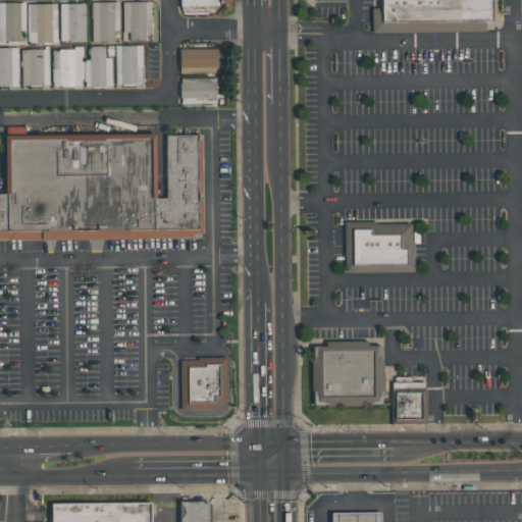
[(207,6),(207,12),(181,12),(181,7),(179,7),(179,0),(215,0),(216,5),(207,6)]
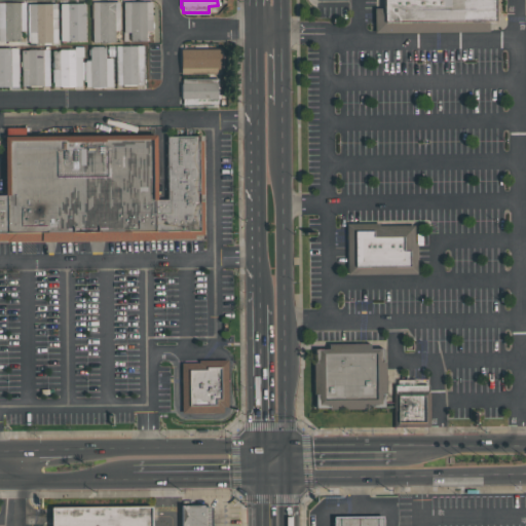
[(384,0),(495,0),(495,22),(385,21),(384,0)]
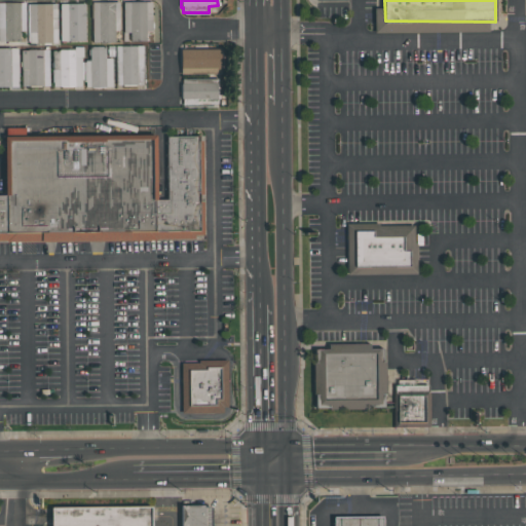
[(58,3),(0,2),(0,41),(21,42),(21,31),(28,31),(28,43),(57,43),(58,3)]
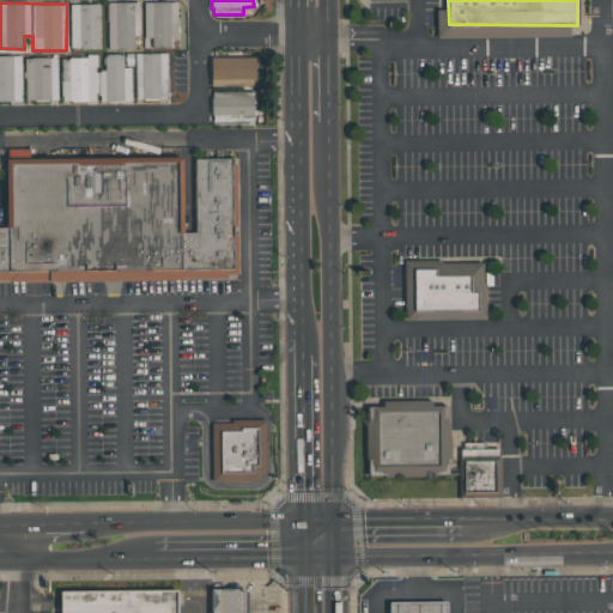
[(139,2),(107,2),(108,49),(134,49),(134,35),(139,35),(139,2)]
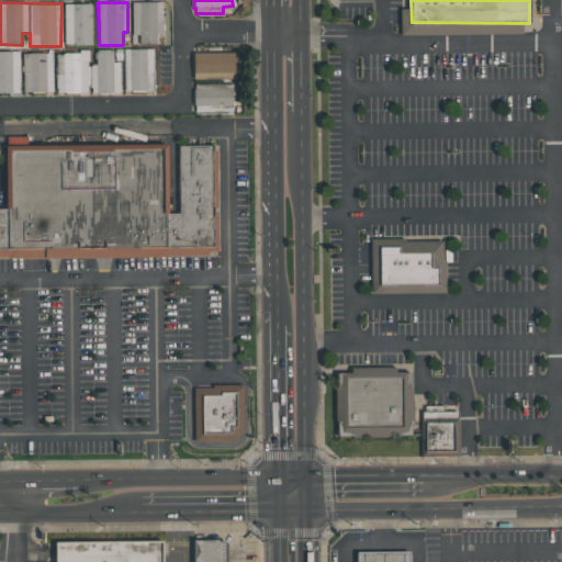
[(163,2),(132,2),(132,34),(141,34),(141,44),(156,44),(156,34),(163,34),(163,2)]
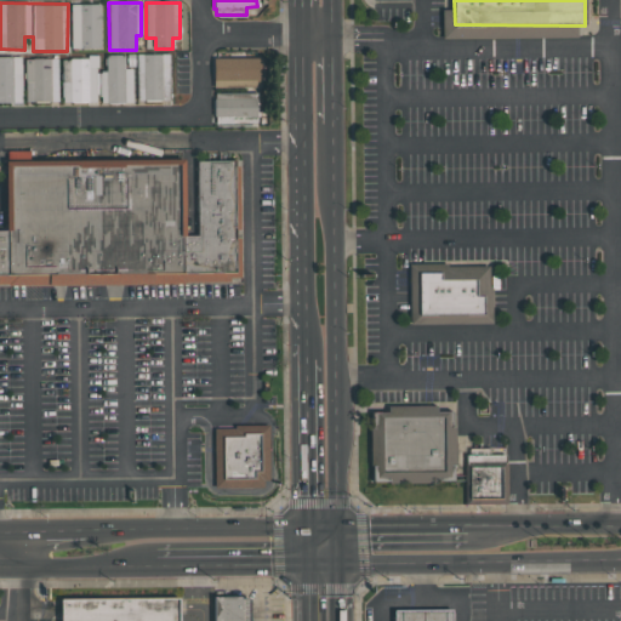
[(101,5),(70,5),(72,50),(102,49),(101,5)]
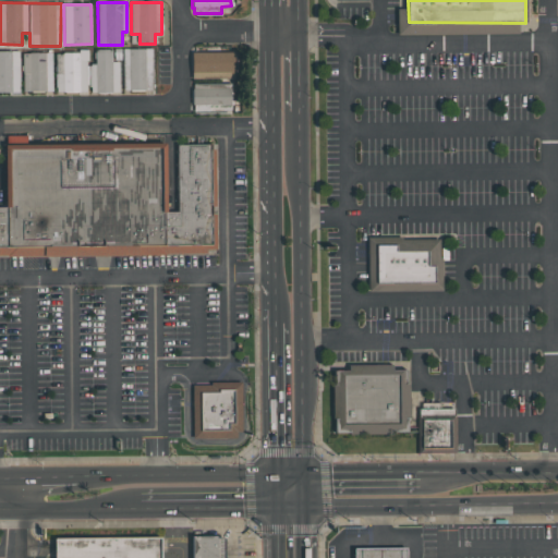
[(123,91),(154,91),(153,48),(123,49),(123,91)]
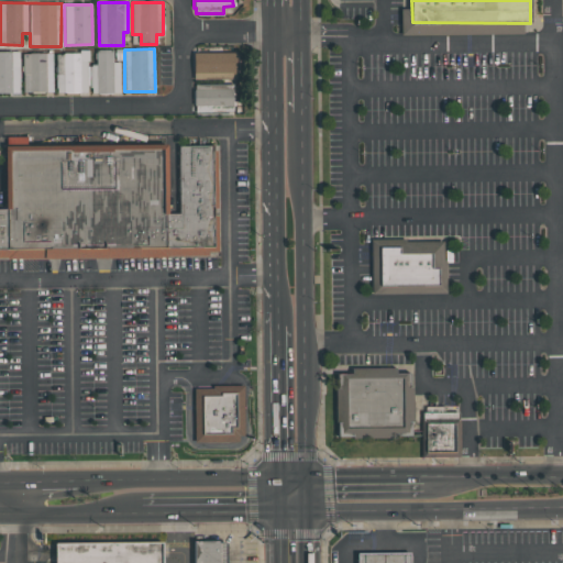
[(56,92),(89,94),(89,92),(120,94),(121,62),(112,62),(112,50),(96,50),(96,65),(89,65),(89,53),(56,52),(56,92)]
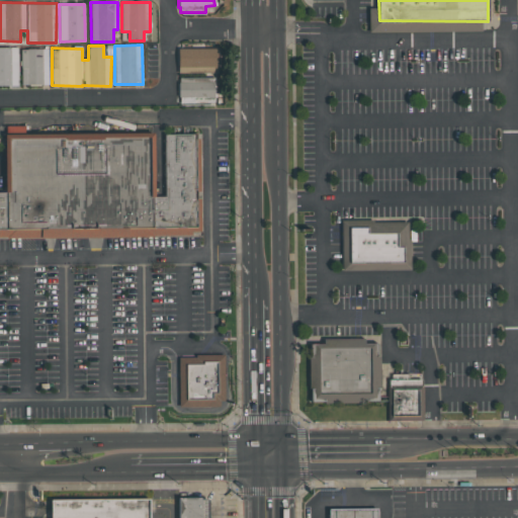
[(0,47),(0,85),(18,85),(17,47),(0,47)]
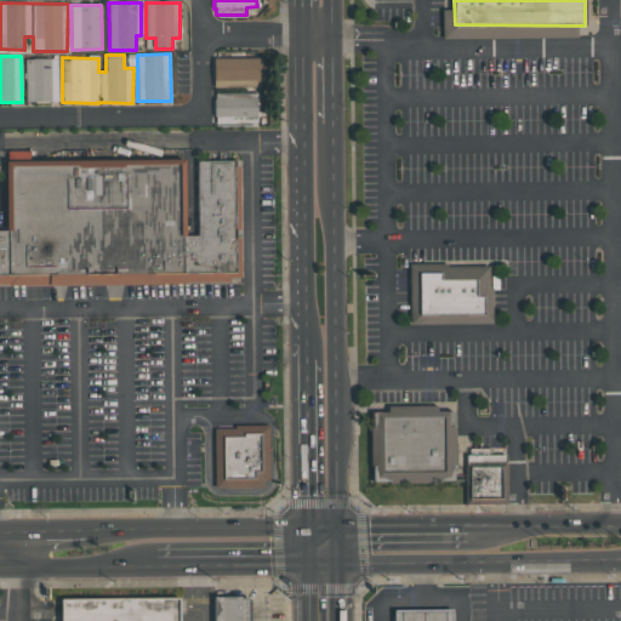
[(212,58),(214,87),(261,85),(260,57),(212,58)]
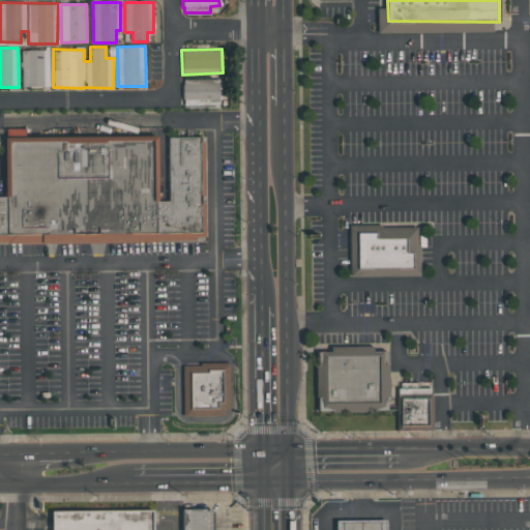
[(49,50),(22,50),(22,87),(50,86),(49,50)]
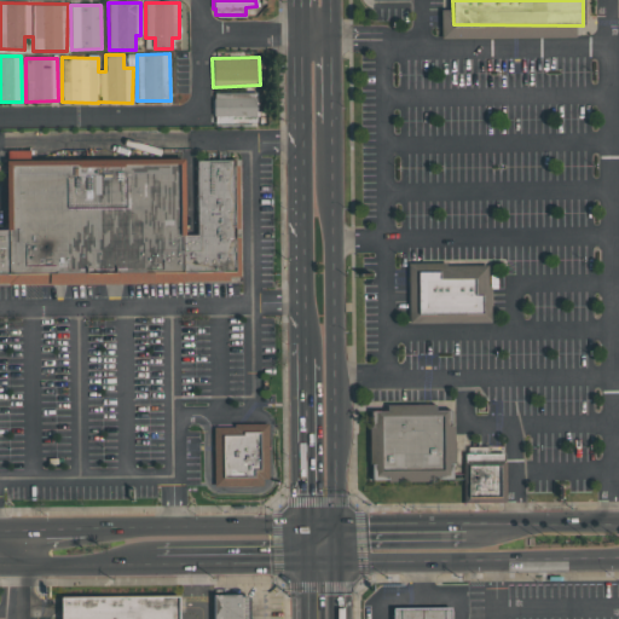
[(256,125),(255,92),(213,93),(214,126),(256,125)]
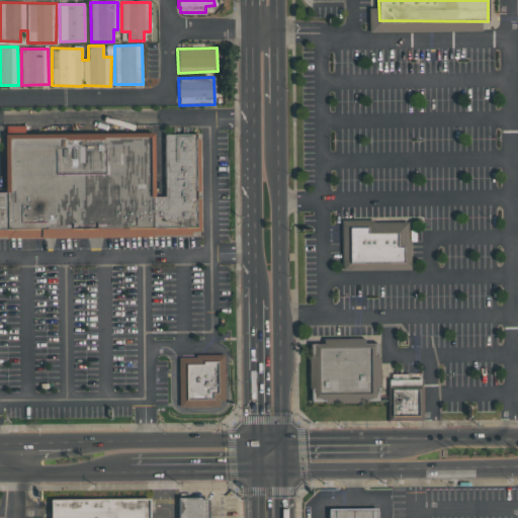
[(4,136),(154,134),(153,198),(165,198),(163,137),(199,135),(200,236),(0,235),(0,193),(8,193),(4,136)]
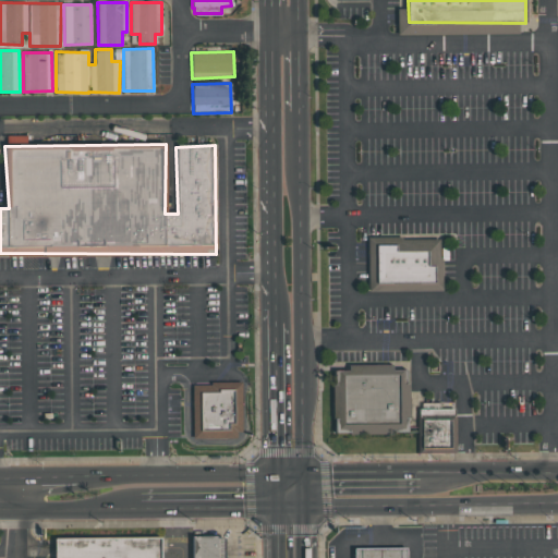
[(370,239),(441,238),(441,291),(371,291),(370,239)]
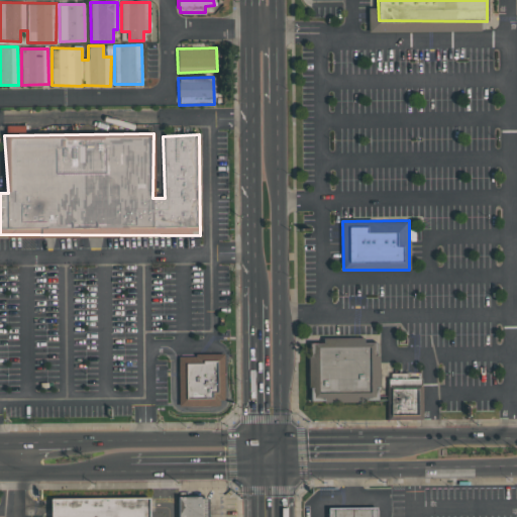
[(310,402),(379,400),(378,341),(308,343),(310,402)]
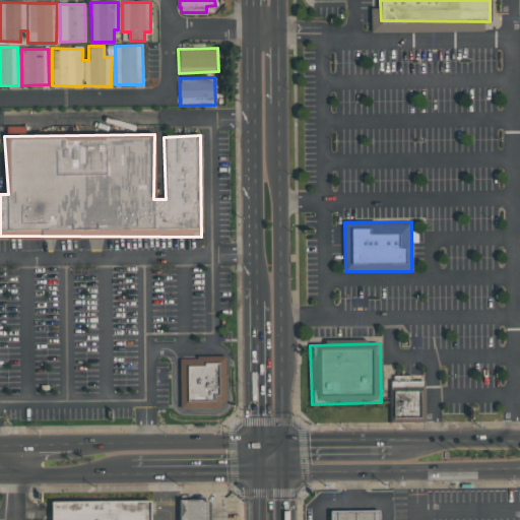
[(223,356),(223,403),(219,403),(220,408),(180,408),(179,360),(195,360),(195,358),(223,356)]
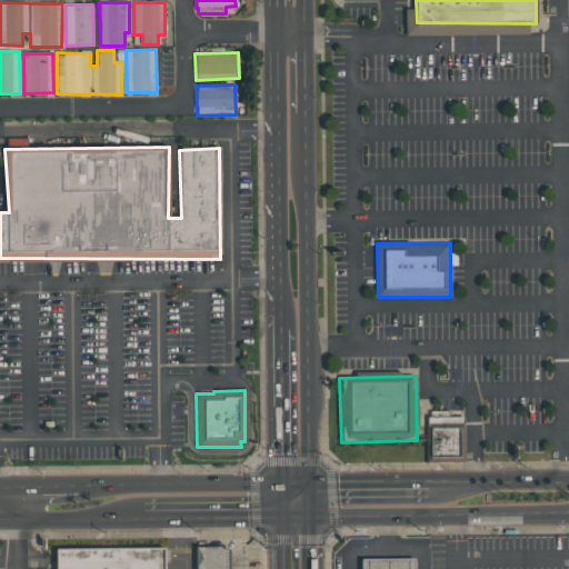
[(428,425),(462,425),(462,459),(428,460),(428,425)]
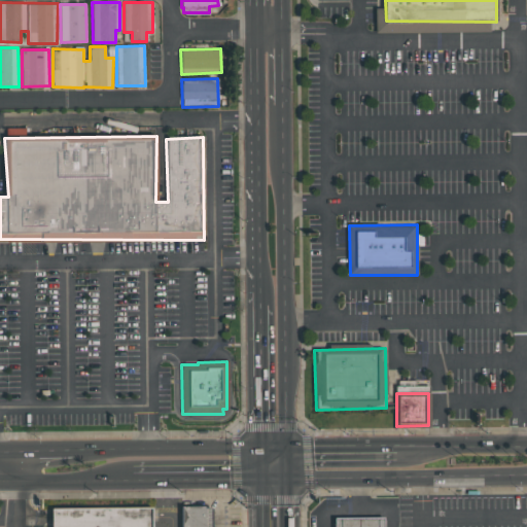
[(49,526),(49,507),(154,506),(154,526),(49,526)]
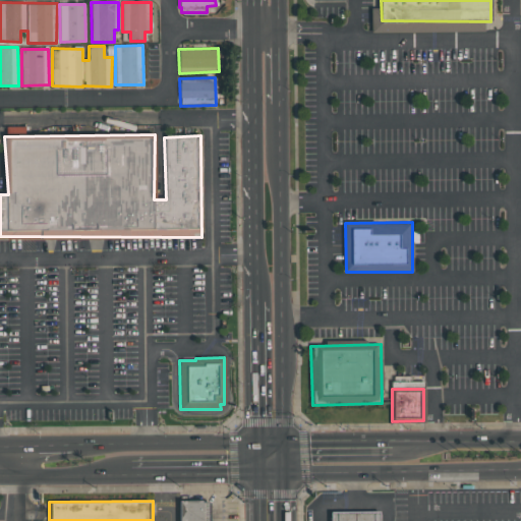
[(178,520),(178,501),(203,501),(205,504),(210,504),(210,520),(178,520)]
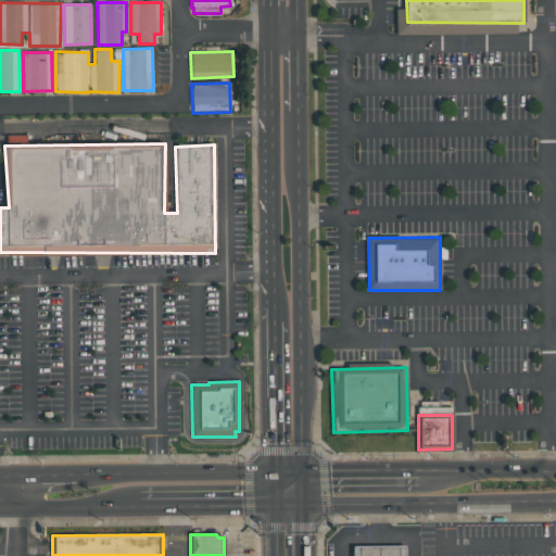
[(352,555),(352,546),(405,546),(405,555),(352,555)]
